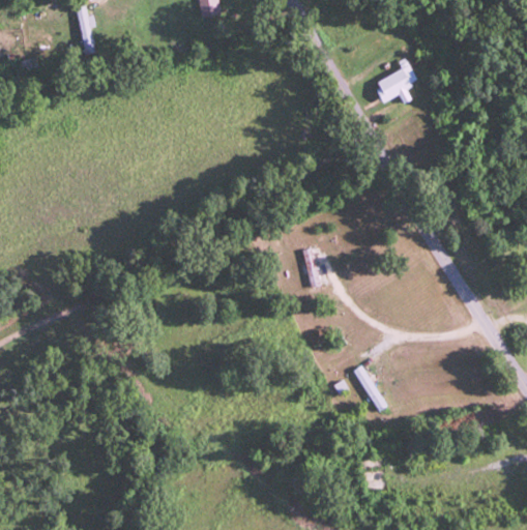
[(199,0),(202,17),(222,12),(218,0),(199,0)]
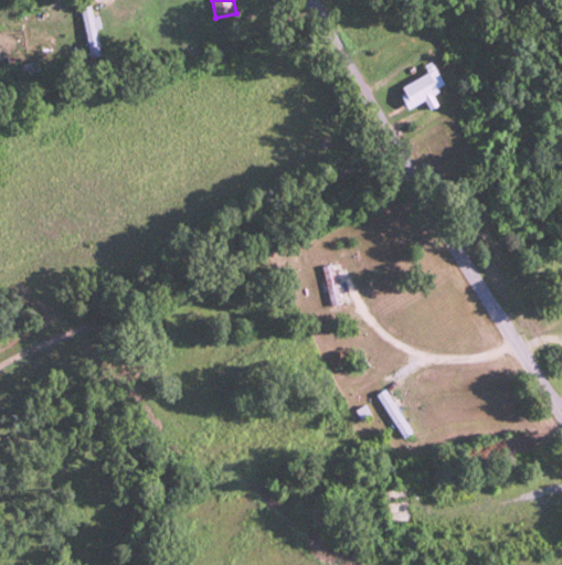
[(432,108),(438,105),(433,95),(446,87),(436,70),(400,89),(411,108),(426,99),(432,108)]
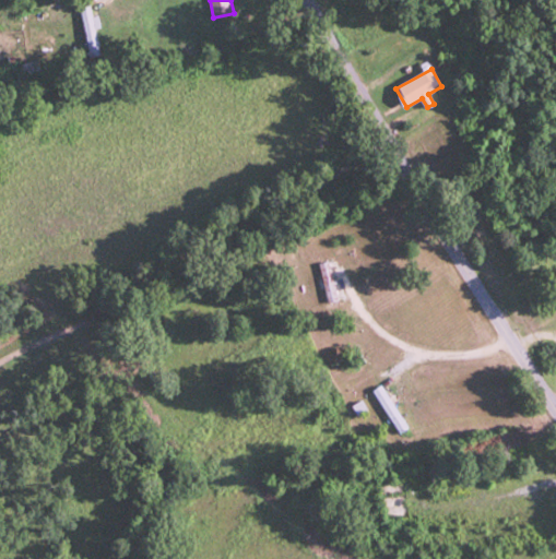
[(328,302),(341,299),(333,261),(320,263),(328,302)]
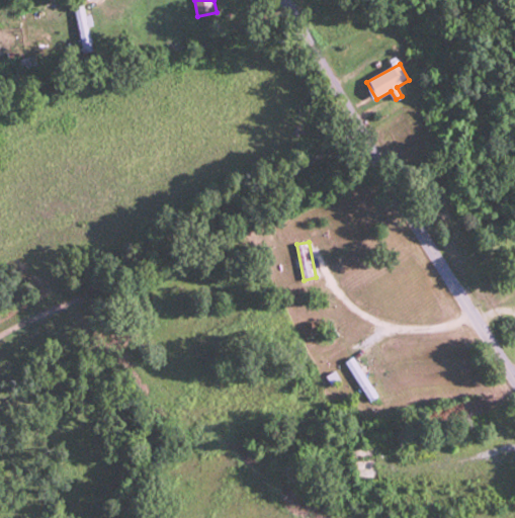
[(378,398),(355,357),(345,362),(369,403),(378,398)]
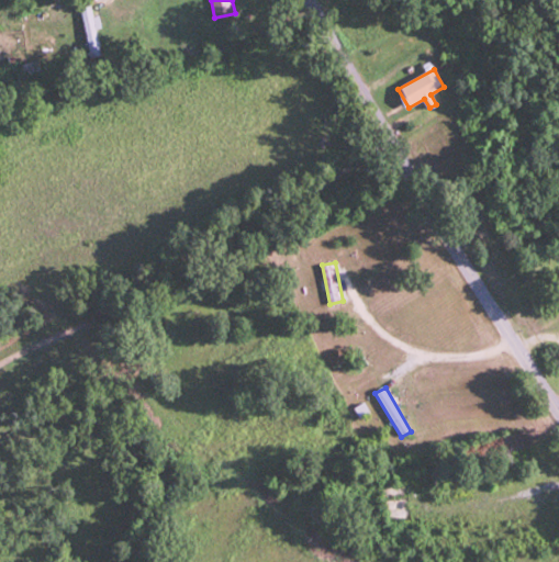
[(414,523),(413,495),(391,496),(392,517),(402,517),(402,523),(414,523)]
